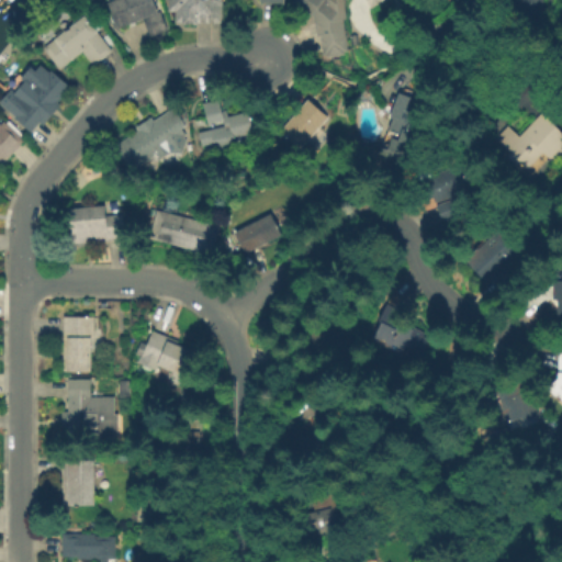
[(119,31),(107,0),(157,0),(167,31),(148,37),(143,23),(119,31)]
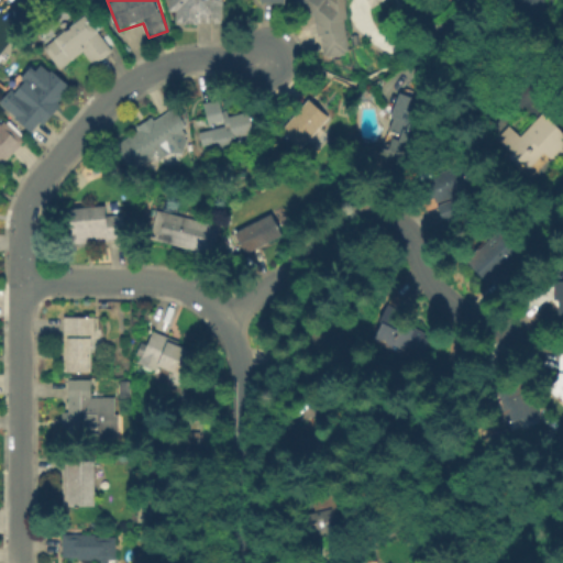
[(222,0),(222,26),(178,25),(178,11),(169,11),(169,0),(222,0)]
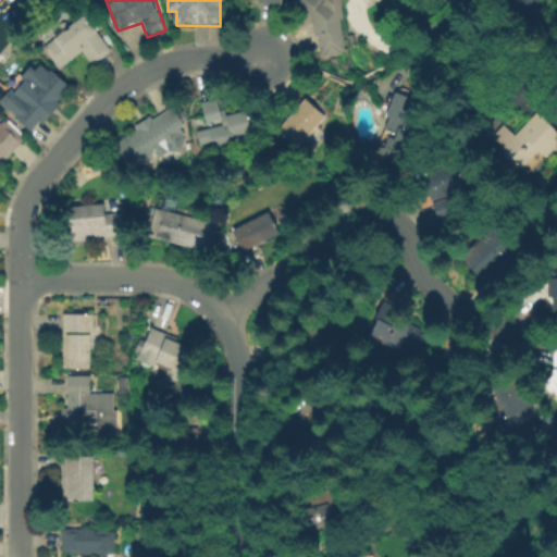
[(296,0),(343,0),(348,52),(321,59),(310,16),(300,19),(296,0)]
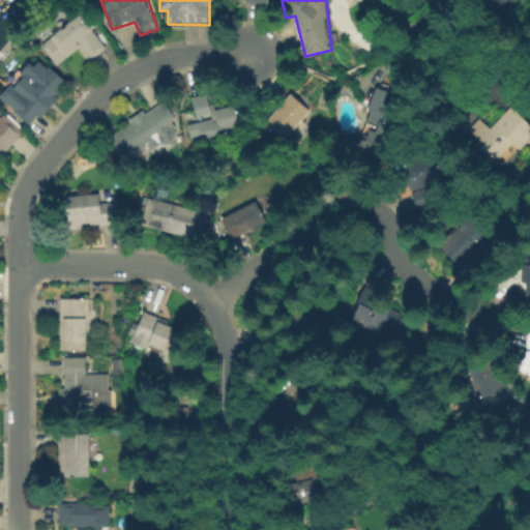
[(366,0),(351,8),(347,0),(366,0)]
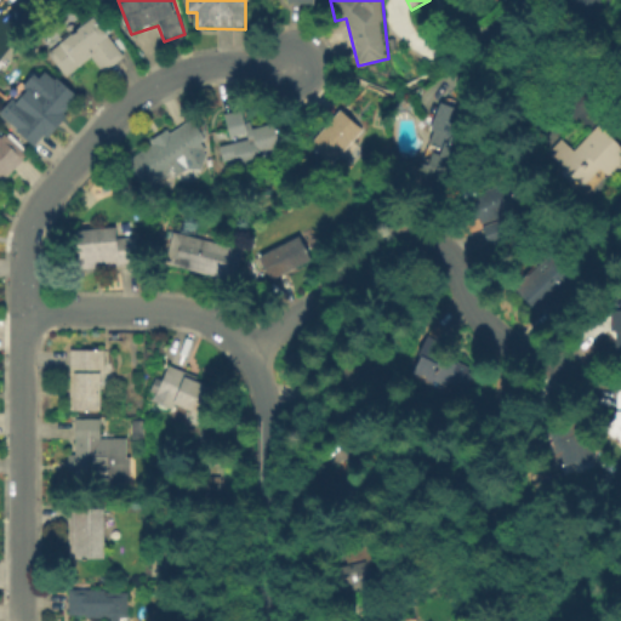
[(602,0),(603,4),(603,6),(603,10),(602,12),(600,16),(598,18),(593,22),(591,23),(585,24),(579,23),(573,20),(571,18),(569,15),(568,12),(567,10),(567,6),(567,3),(568,0),(602,0)]
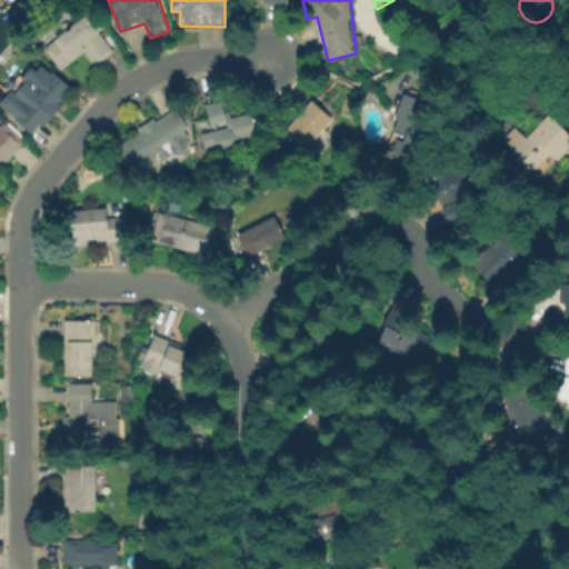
[(45,47),(88,19),(110,53),(93,63),(88,55),(61,71),(45,47)]
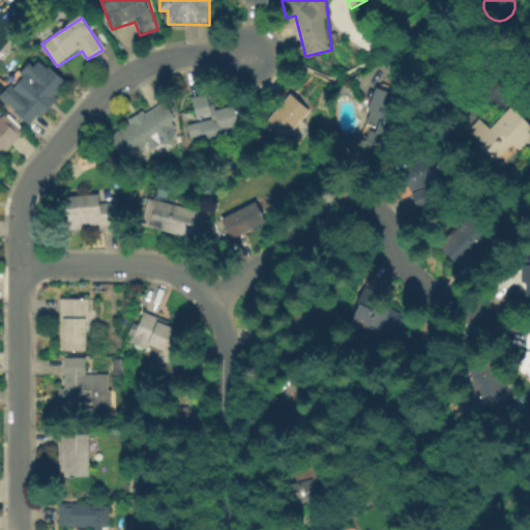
[(0,96),(36,56),(65,83),(30,122),(0,96)]
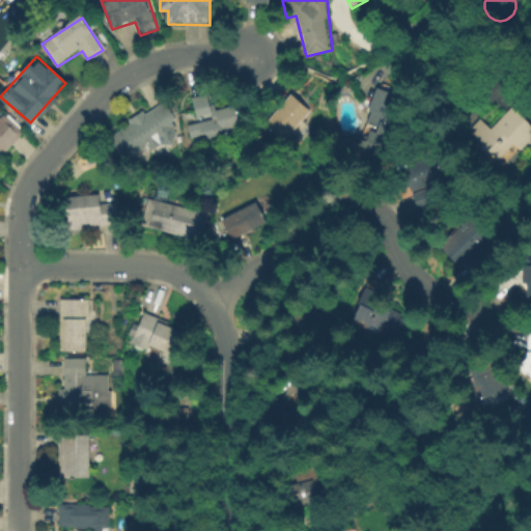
[(348,152),(376,164),(403,99),(374,86),(348,152)]
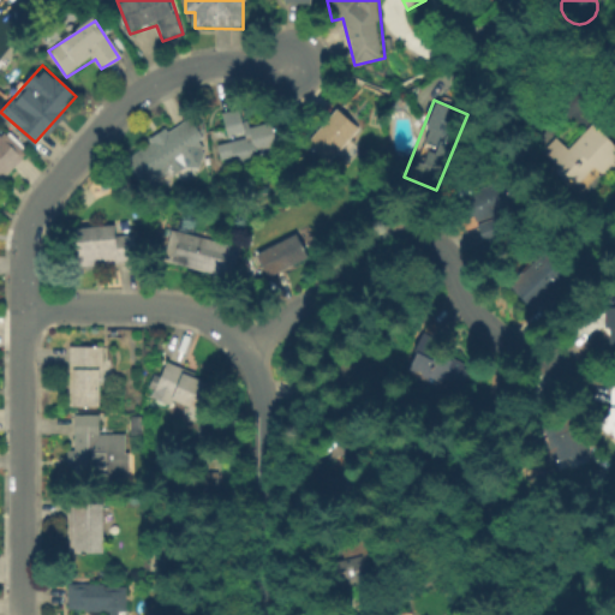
[(219,113),(242,108),(246,131),(224,136),(219,113)]
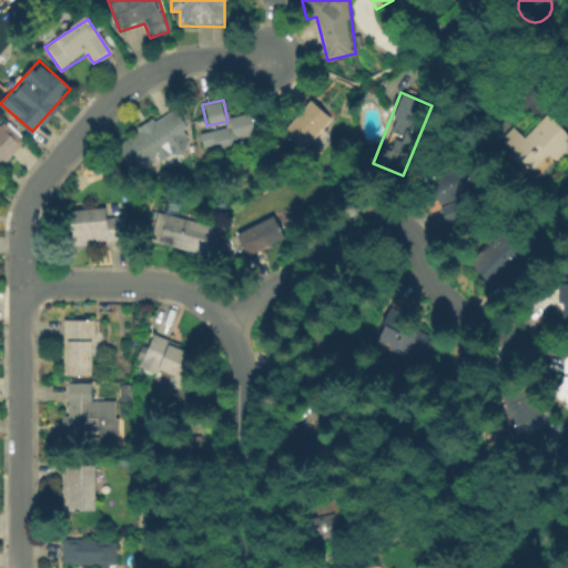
[(311,102),(334,121),(306,155),(283,135),(311,102)]
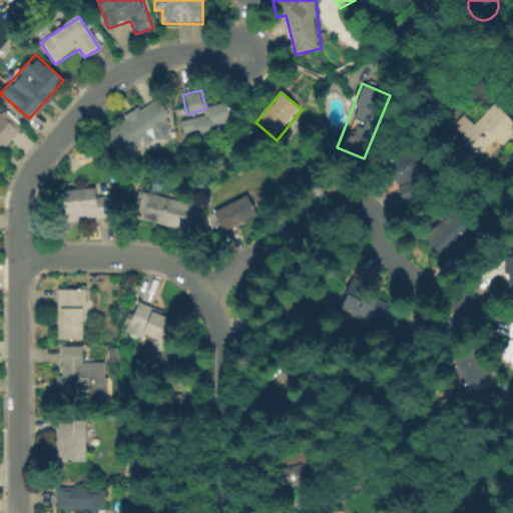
[(161,97),(173,117),(165,121),(173,133),(146,150),(142,144),(121,157),(105,131),(161,97)]
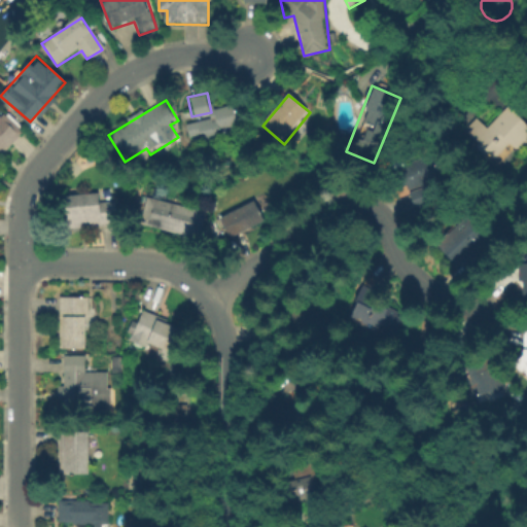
[(211,112),(237,106),(241,127),(223,131),(225,141),(204,146),(202,135),(188,137),(186,126),(213,120),(211,112)]
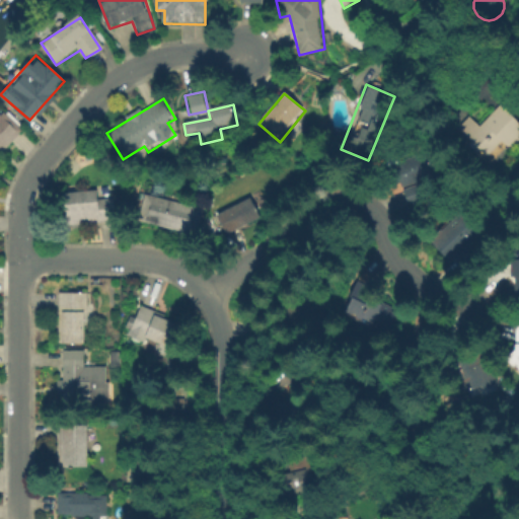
[(458,129),(472,115),(480,123),(499,104),(518,125),(518,137),(508,149),(502,143),(488,158),(458,129)]
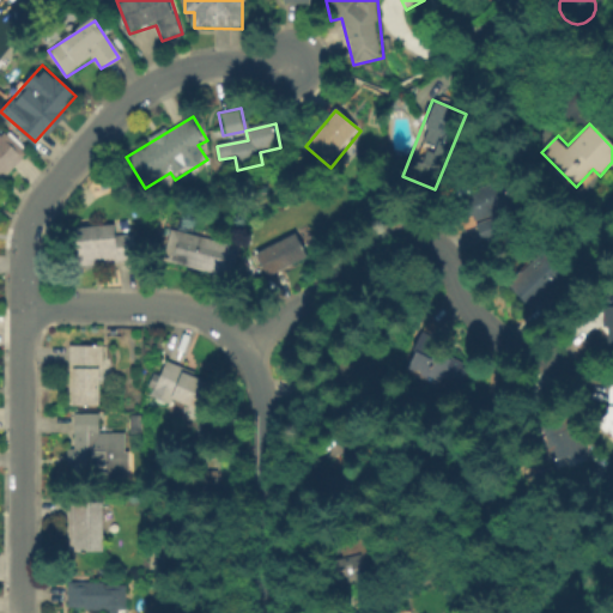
[(0,181),(0,134),(4,131),(26,155),(0,181)]
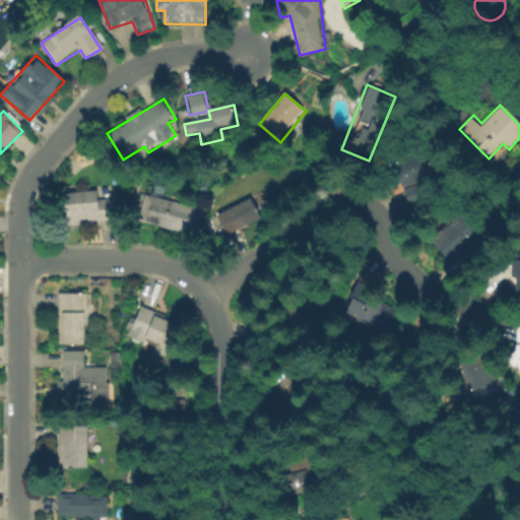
[(390,164),(407,205),(433,195),(426,177),(436,173),(425,148),(390,164)]
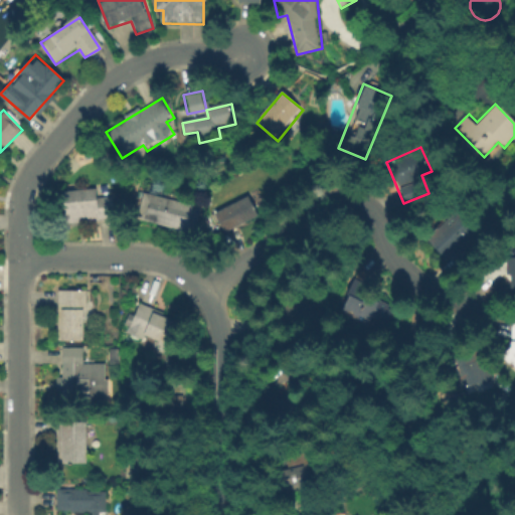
[(99,189),(100,197),(112,196),(114,221),(65,225),(63,192),(99,189)]
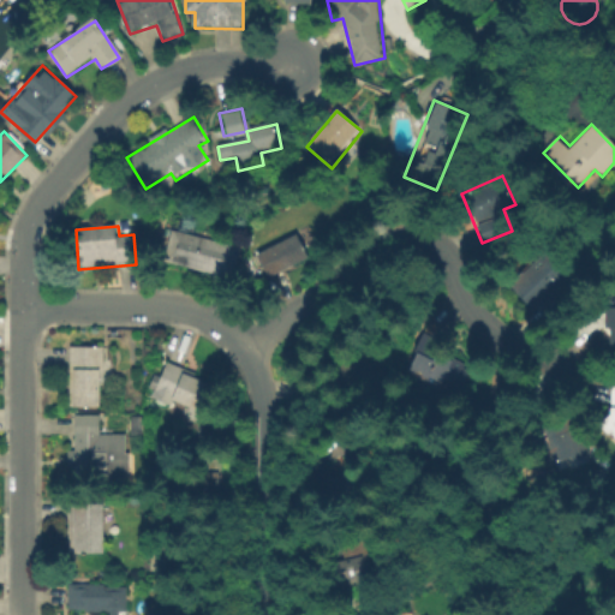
[(308,230),(314,240),(304,246),(310,258),(269,280),(256,256),(308,230)]
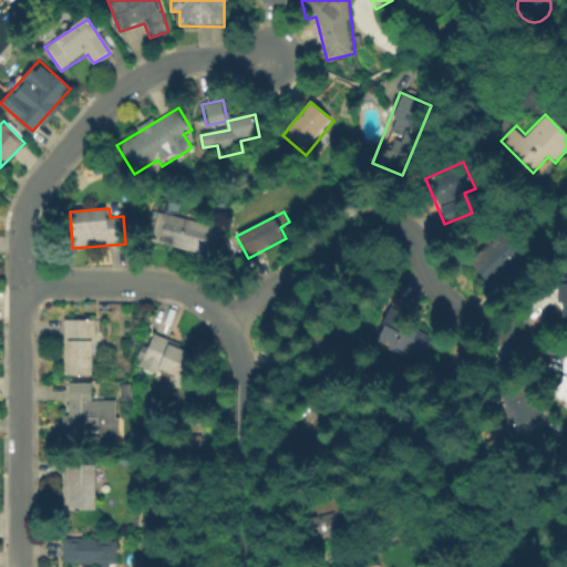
[(153,243),(160,213),(223,228),(215,258),(153,243)]
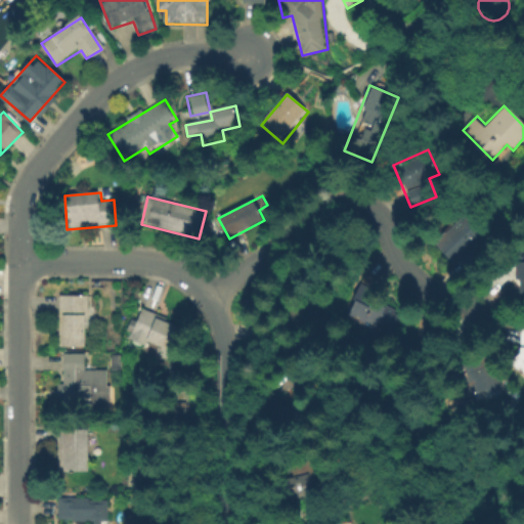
[(432,243),(469,209),(487,230),(470,246),(481,258),(469,268),(460,258),(452,265),(432,243)]
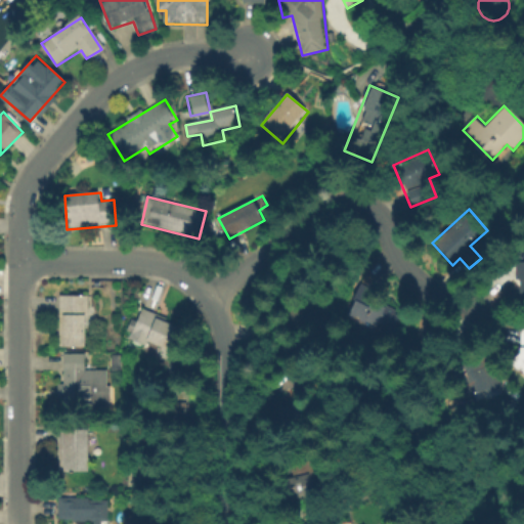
[(523,261),(514,261),(513,279),(518,279),(517,306),(523,305),(523,261)]
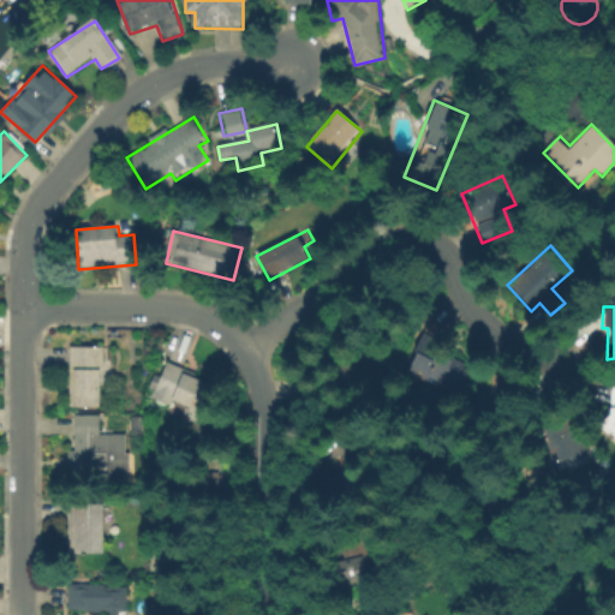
[(422,335),(434,339),(428,353),(461,365),(452,389),(407,374),(422,335)]
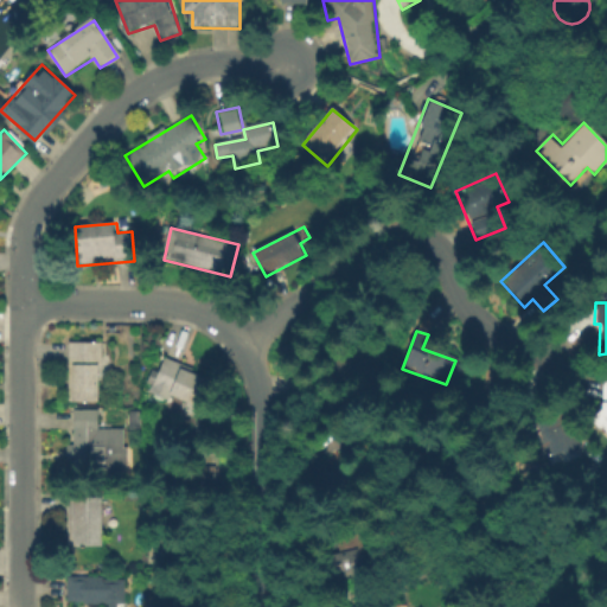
[(102,344),(101,403),(68,403),(69,343),(102,344)]
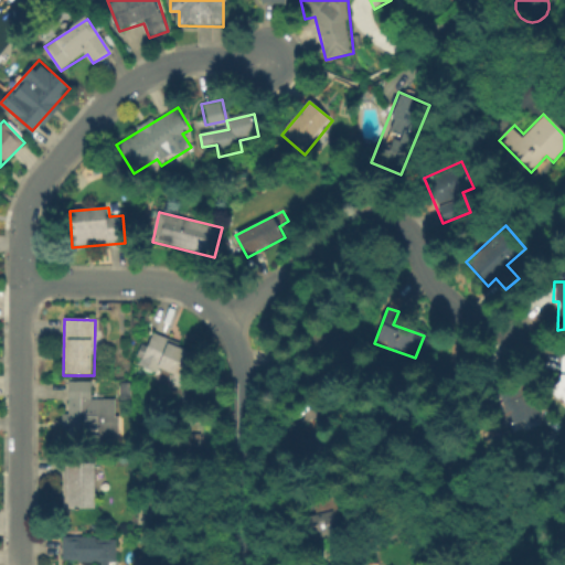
[(138,365),(155,330),(202,352),(190,380),(160,366),(157,374),(138,365)]
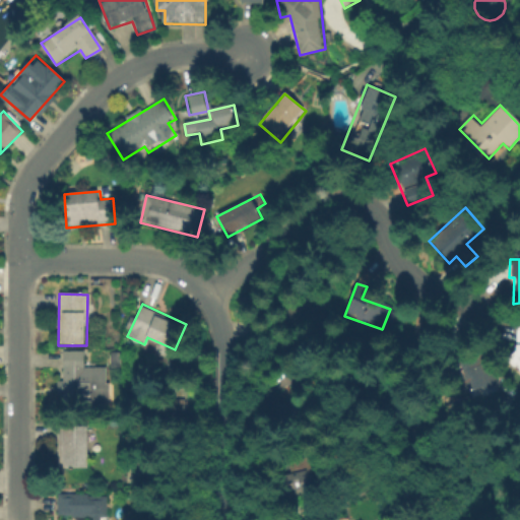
[(519,372),(507,358),(517,349),(517,328),(519,328),(519,372)]
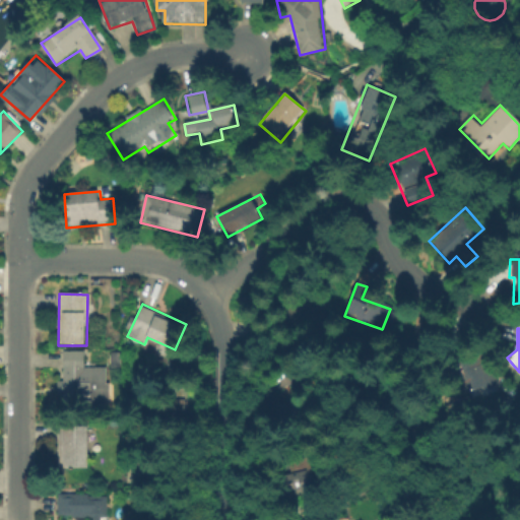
[(501,384),(468,400),(449,362),(481,345),(501,384)]
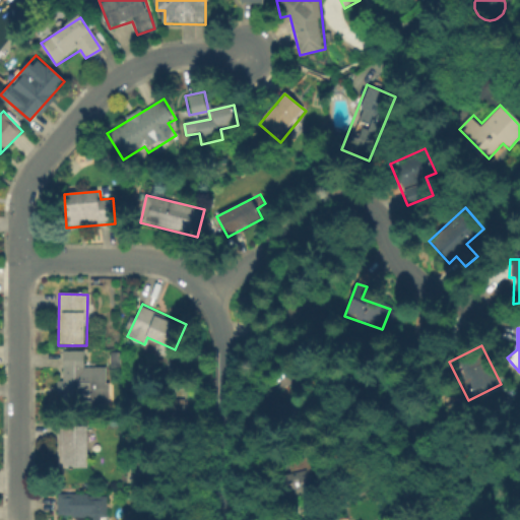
[(83,353),(83,369),(106,369),(106,405),(63,405),(63,352),(83,353)]
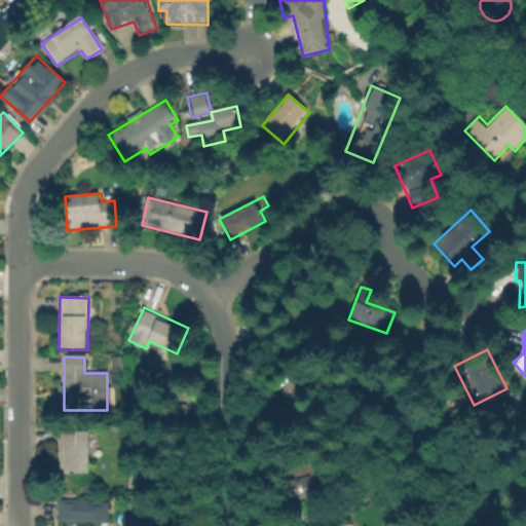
[(291,390),(302,416),(287,422),(275,398),(291,390)]
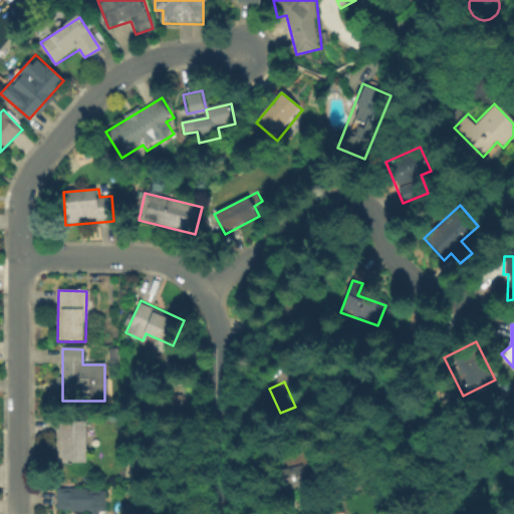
[(59,463),(59,420),(88,420),(88,463),(59,463)]
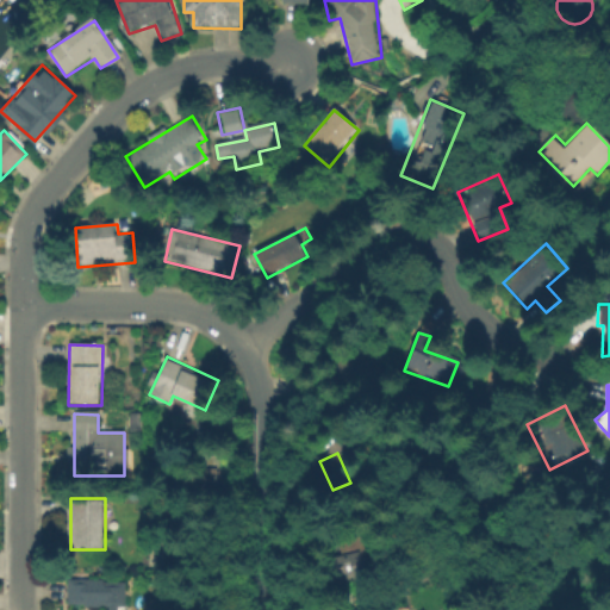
[(330,561),(369,551),(377,578),(337,587),(330,561)]
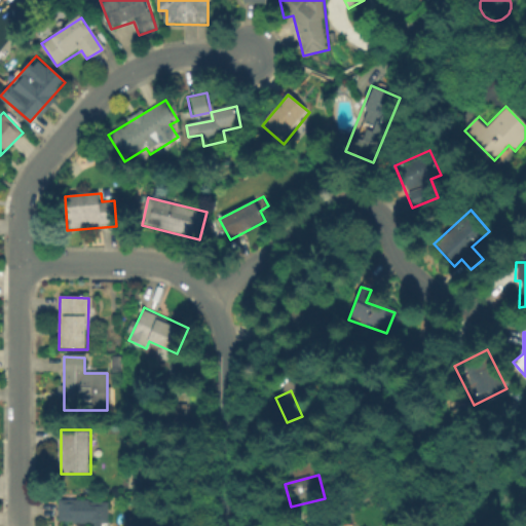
[(57,524),(57,500),(110,500),(110,524),(57,524)]
